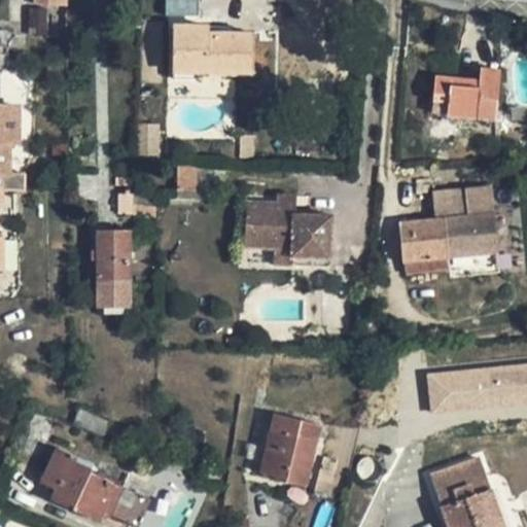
[(166,0),(167,15),(199,14),(198,0),(166,0)]
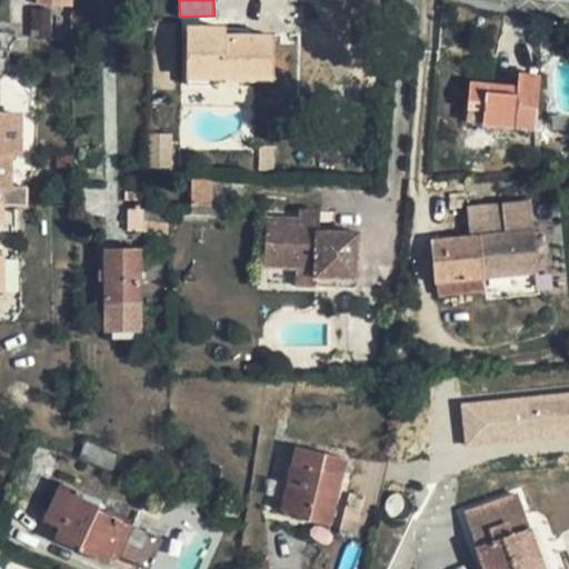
[(52,9),(32,9),(32,38),(52,38),(52,9)]
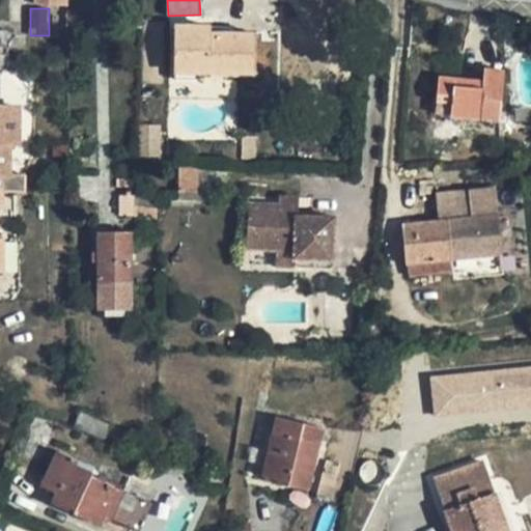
[(202,35),(202,26),(175,26),(175,73),(257,74),(257,33),(212,33),(212,35),(202,35)]
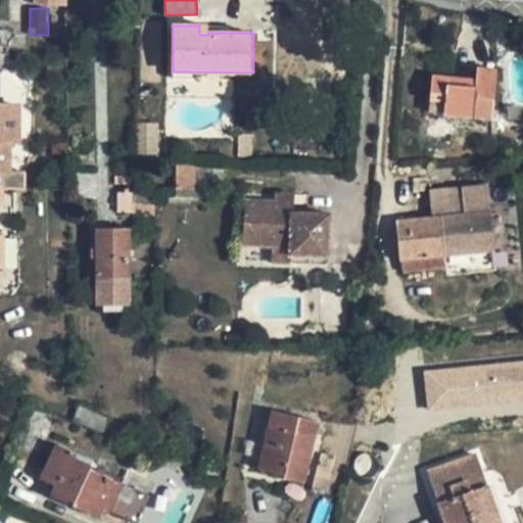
[(208,33),(208,26),(199,26),(199,35),(208,35),(208,33)]
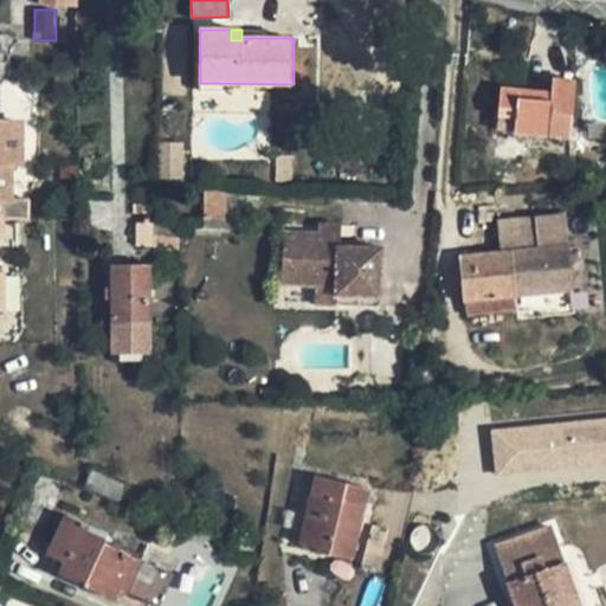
[(577,82),(554,79),(553,94),(552,103),(519,101),(520,90),(502,89),(500,115),(505,115),(517,116),(516,131),(572,136),(577,82)]
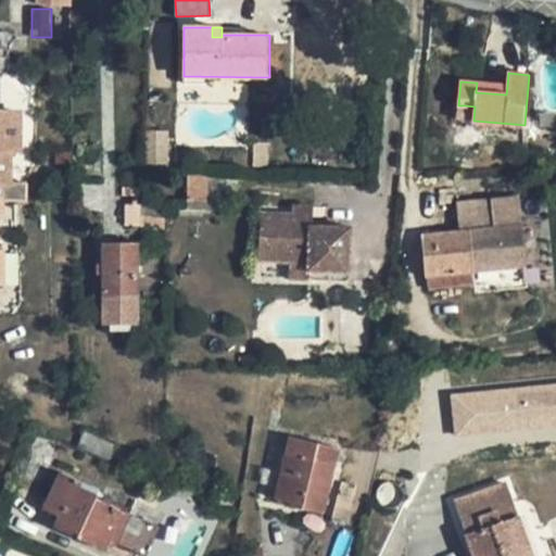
[(507,86),(477,83),(476,92),(506,95),(507,86)]
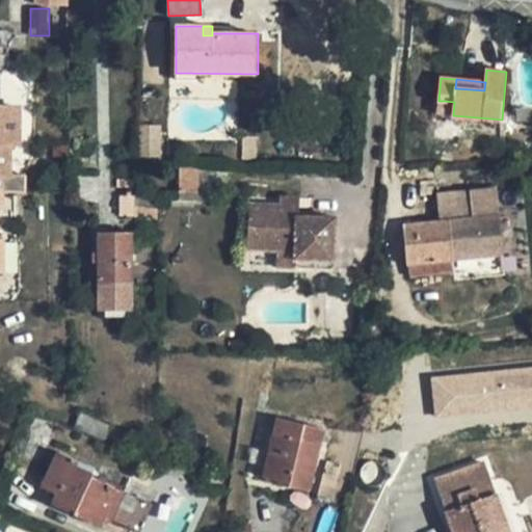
[(454,102),(444,101),(443,115),(453,115),(454,102)]
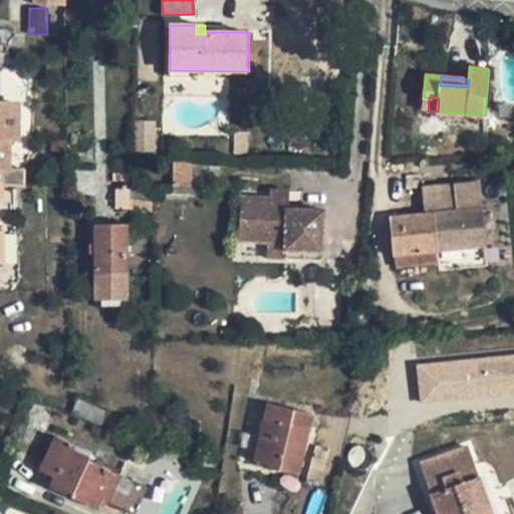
[(0,186),(4,186),(25,186),(25,185),(25,170),(25,169),(10,169),(9,140),(19,140),(18,103),(0,103),(0,186)]
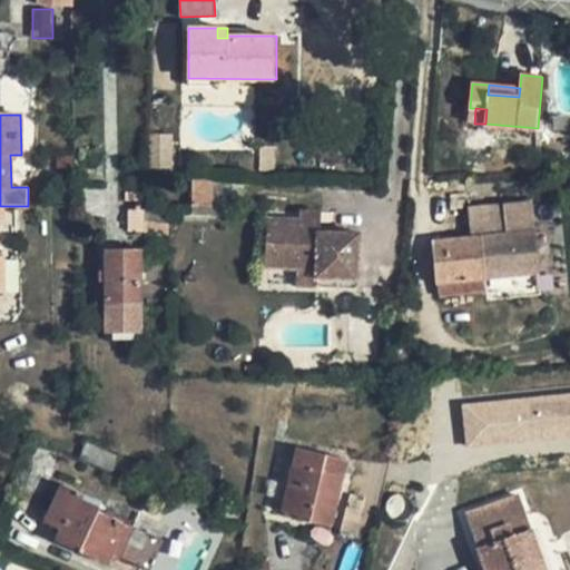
[(172,167),(172,136),(151,136),(151,167),(172,167)]
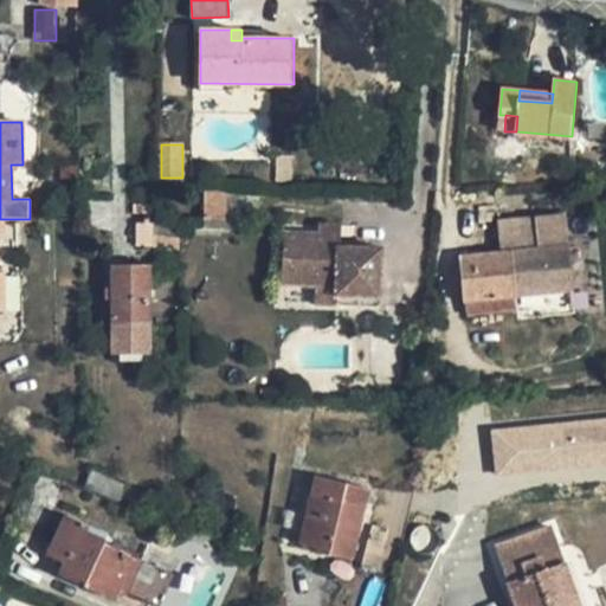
[(226,192),(205,192),(205,219),(226,219),(226,192)]
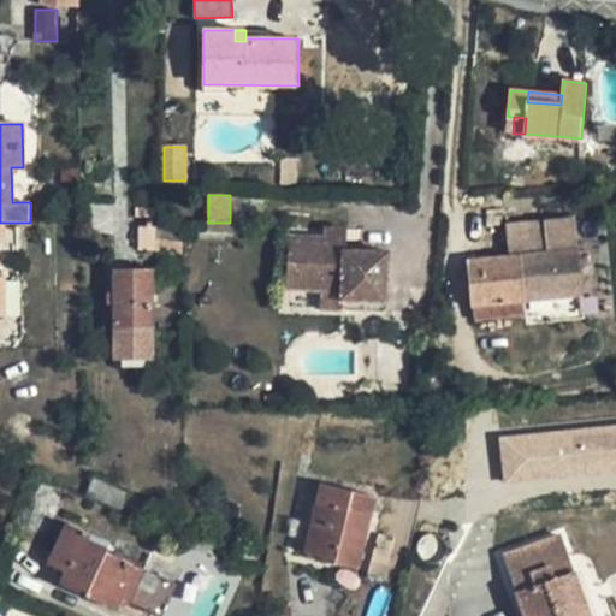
[(230,195),(230,223),(230,231),(246,231),(247,195),(230,195)]
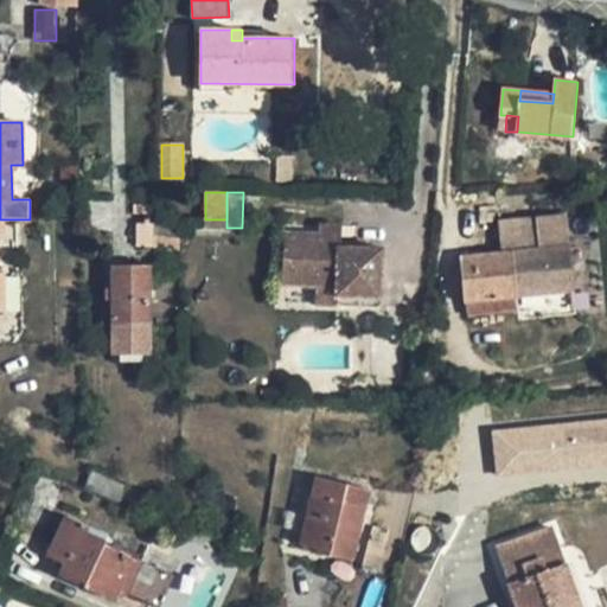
[(157,211),(157,223),(168,224),(168,211),(157,211)]
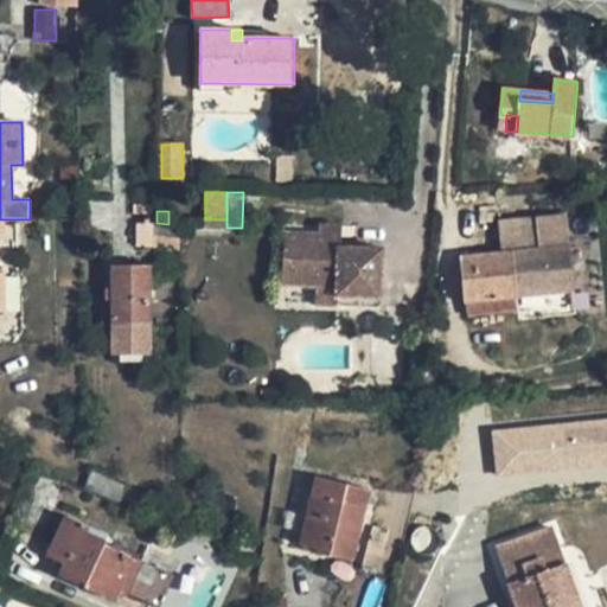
[(562,215),(536,217),(500,221),(503,253),(461,256),(466,302),(467,302),(517,296),(544,293),(570,289),(562,215)]
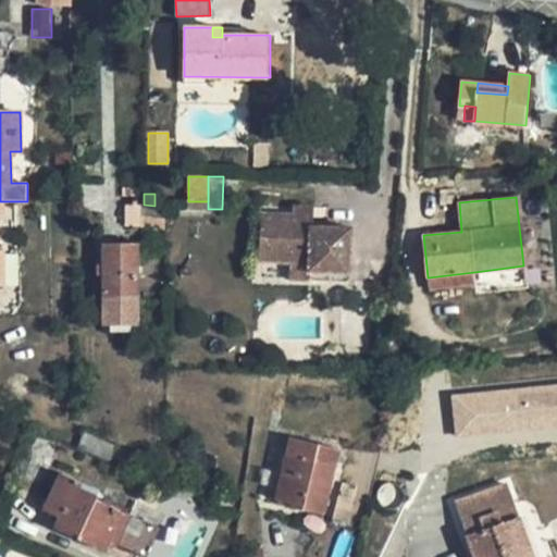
[(143,217),(144,205),(126,205),(126,226),(143,226),(143,217)]
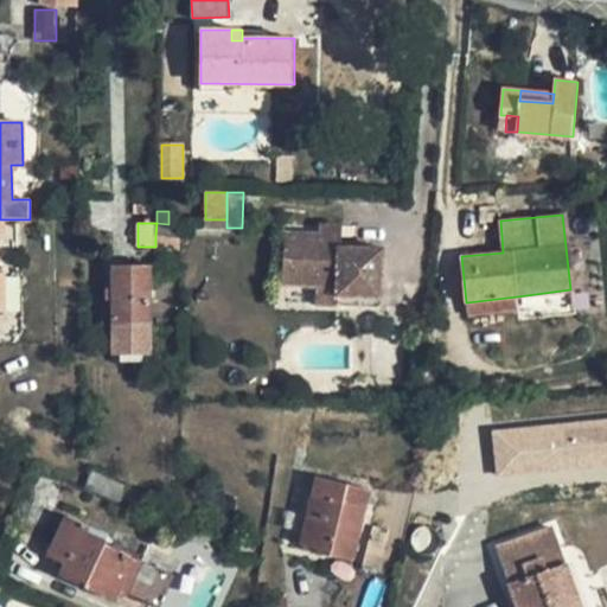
[(157,223),(155,236),(180,238),(181,225),(168,224),(157,223)]
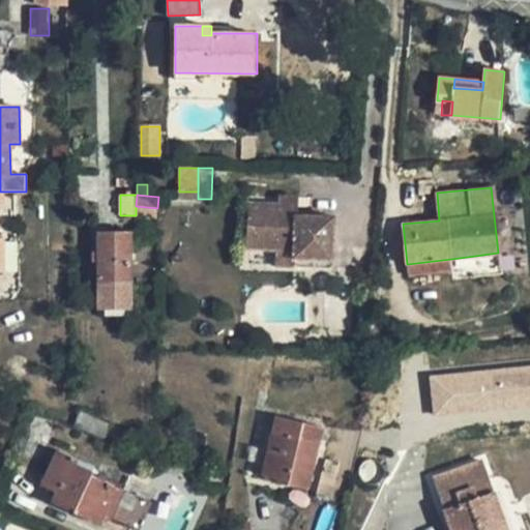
[(299,197),(280,197),(280,206),(299,206),(299,197)]
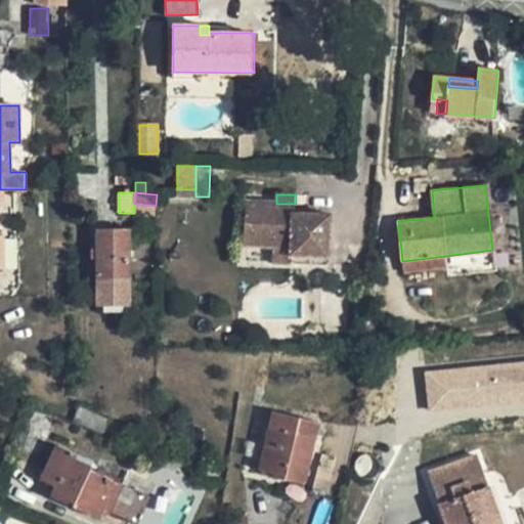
[(276,204),(246,203),(245,246),(274,247),(292,247),(292,263),(312,264),(312,255),(331,256),(331,214),(296,213),(296,204),(276,204)]
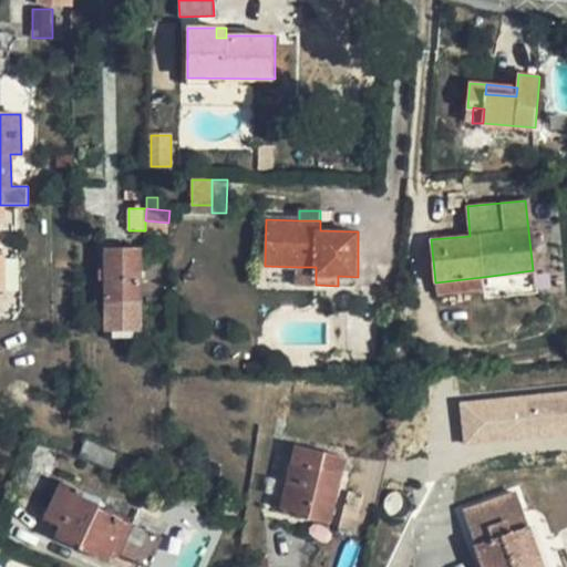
[(168,233),(168,223),(145,220),(145,230),(168,233)]
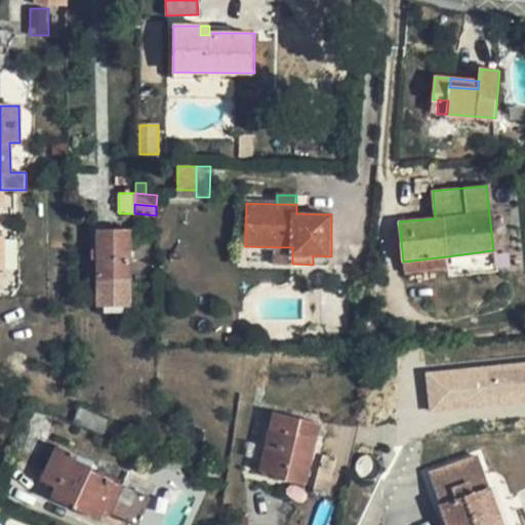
[(131,280),(131,230),(98,230),(98,249),(98,259),(98,280),(131,280)]
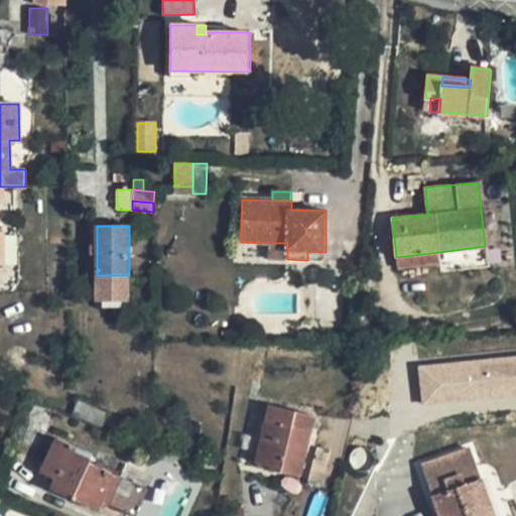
[(287,243),(270,243),(270,259),(287,259),(287,243)]
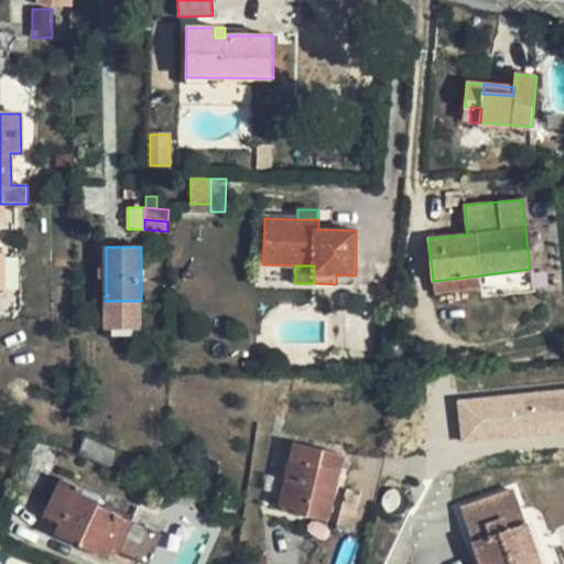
[(506,272),(480,275),(483,290),(484,300),(508,296),(506,272)]
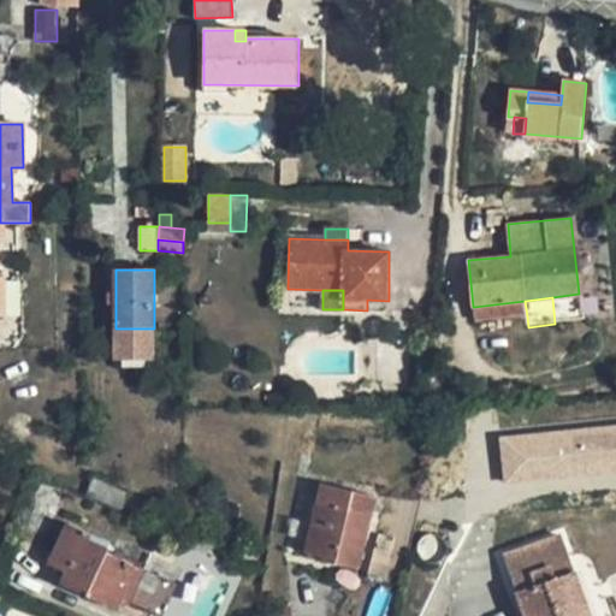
[(389,301),(367,300),(367,311),(388,311),(389,301)]
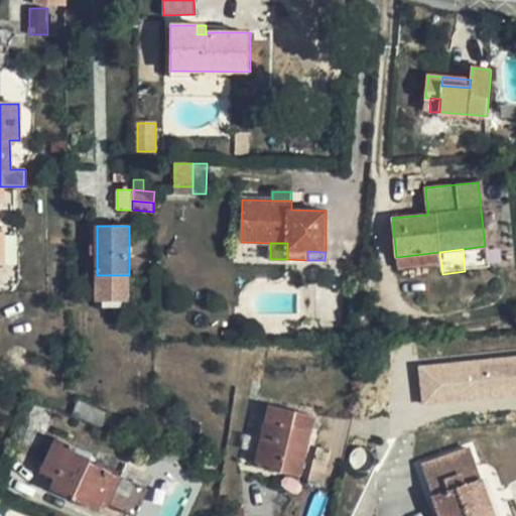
[(441,265),(439,252),(397,257),(398,269),(441,265)]
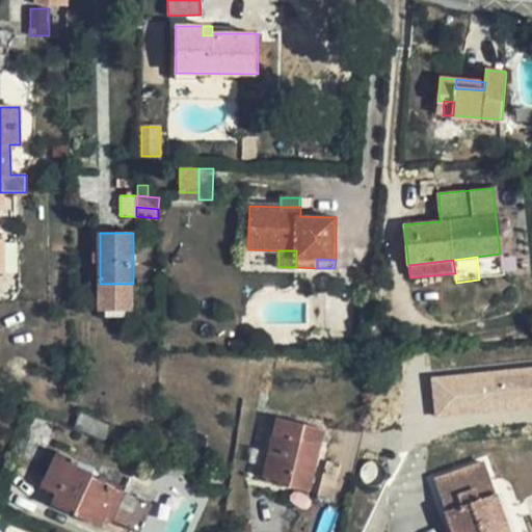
[(531,366),(430,376),(434,423),(531,414),(531,366)]
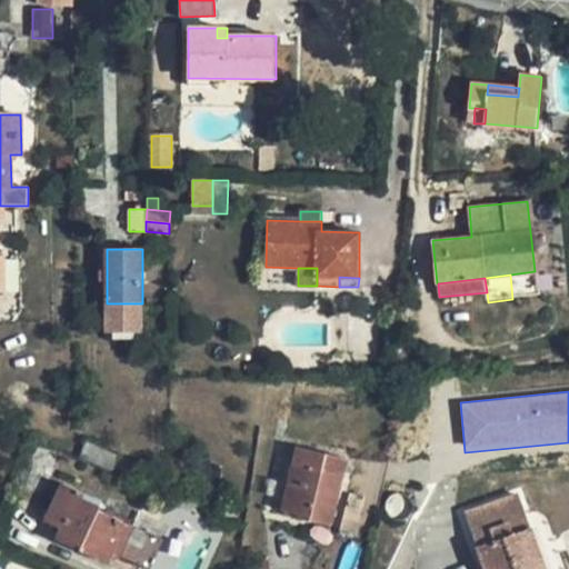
[(119,456),(88,442),(81,457),(112,470),(119,456)]
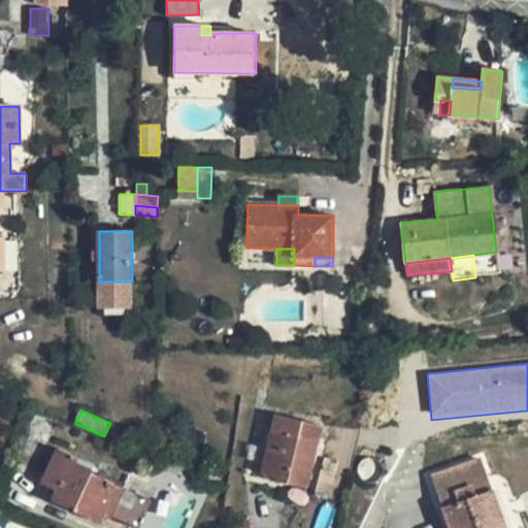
[(302,421),(275,414),(262,473),(289,480),(289,483),(308,487),(322,426),(302,421)]
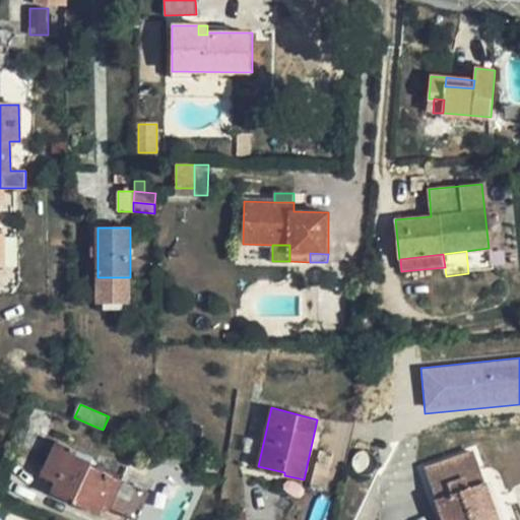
[(93,458),(59,442),(50,460),(43,476),(58,482),(53,494),(99,514),(102,507),(108,494),(104,492),(111,475),(90,466),(93,458)]
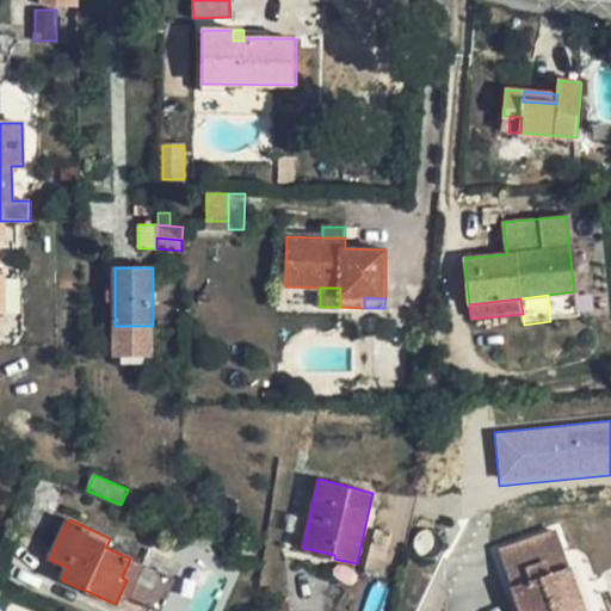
[(585,610),(557,529),(500,549),(522,610),(585,610)]
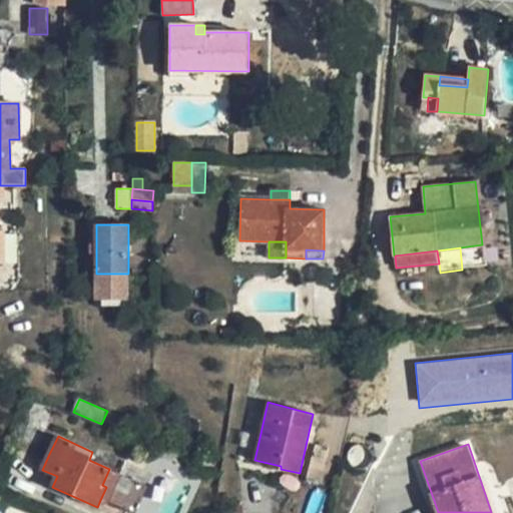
[(23,474),(37,481),(42,470),(49,454),(35,448),(23,474)]
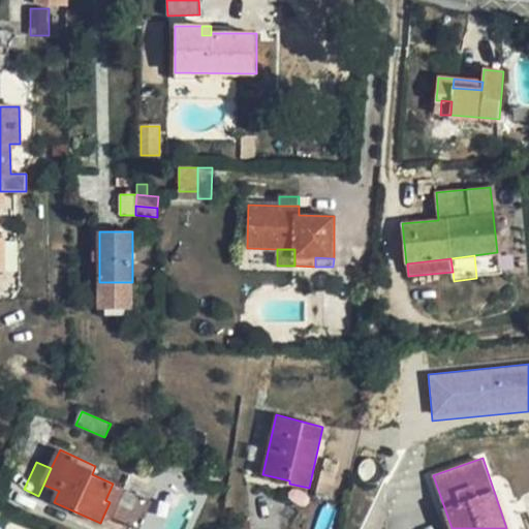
[(110,502),(120,506),(127,490),(113,484),(105,500),(110,502)]
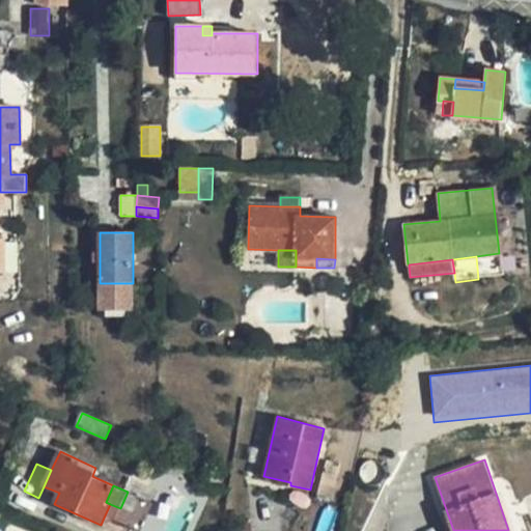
[(44,486),(38,498),(54,504),(59,493),(44,486)]
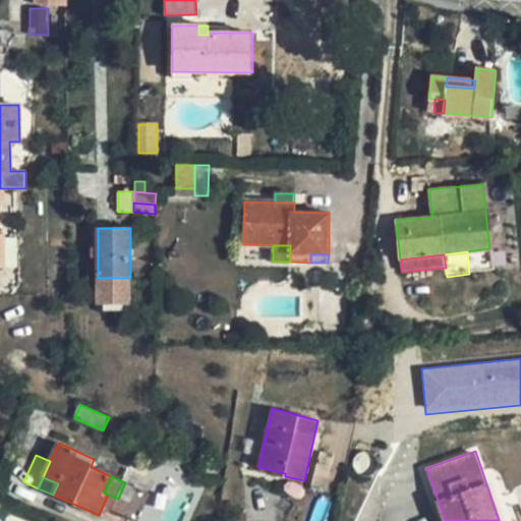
[(112,512),(118,499),(108,495),(102,508),(112,512)]
